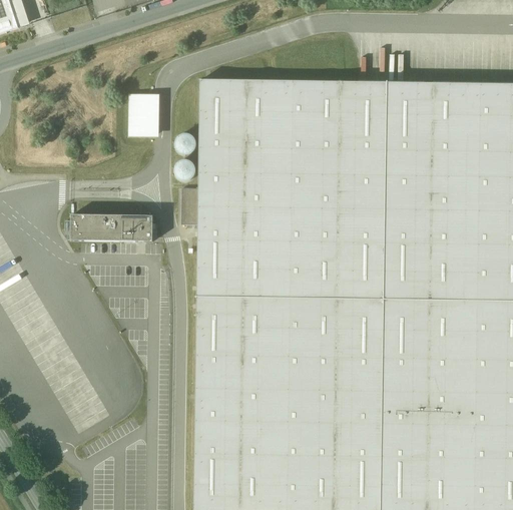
[(0,0),(0,35),(31,25),(22,0),(0,0)]
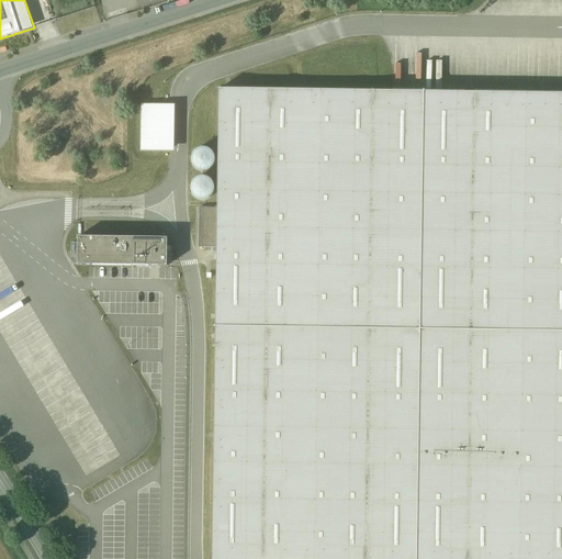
[(561,558),(561,90),(392,88),(392,89),(218,86),(217,204),(216,245),(215,323),(214,323),(214,324),(215,324),(211,558),(561,558)]
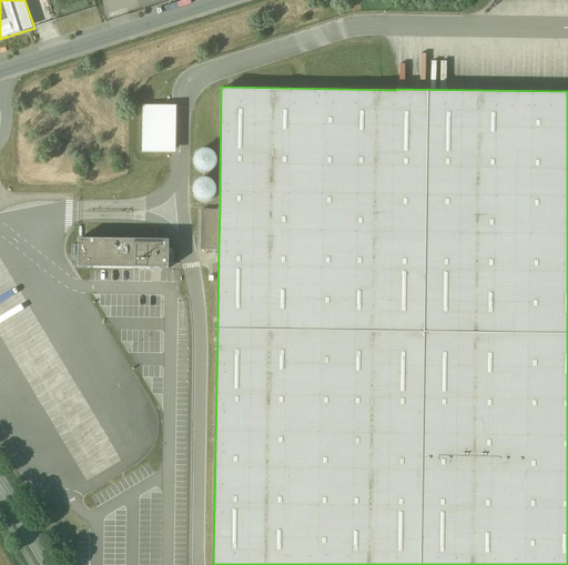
[(175,103),(143,103),(142,149),(175,150),(175,103)]
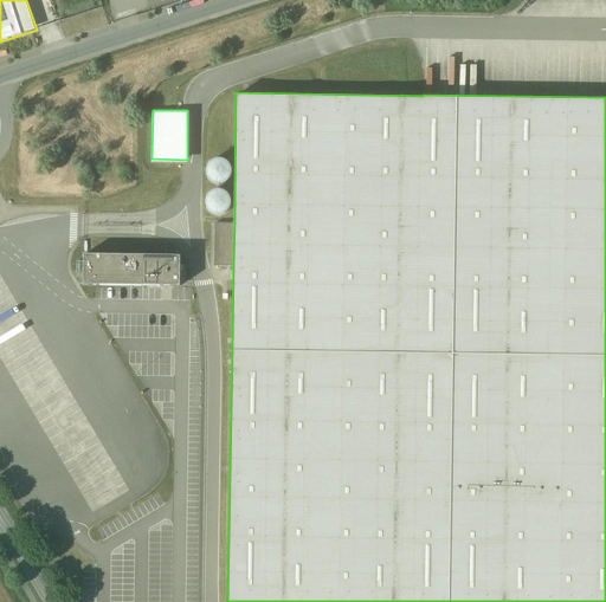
[(206,167),(206,172),(207,175),(211,179),(214,181),(219,181),(223,181),(226,179),(230,176),(231,173),(232,168),(231,164),(229,161),(226,159),(221,156),(218,156),(213,157),(210,160),(207,163),(206,167)]
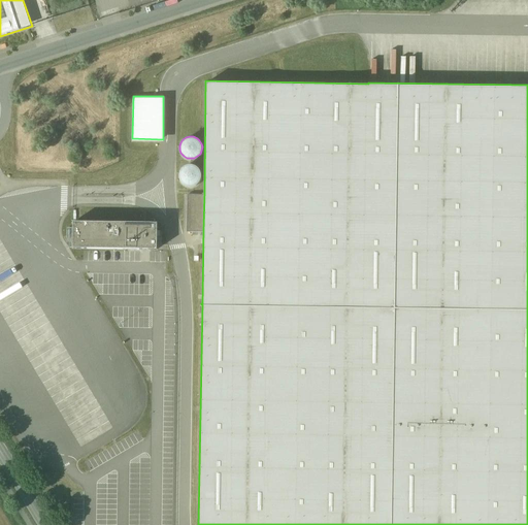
[(178,172),(179,176),(180,179),(183,183),(187,185),(190,186),(194,185),(197,184),(199,181),(201,177),(201,174),(200,170),(199,167),(196,165),(193,163),(190,163),(186,164),(183,166),(180,169),(178,172)]
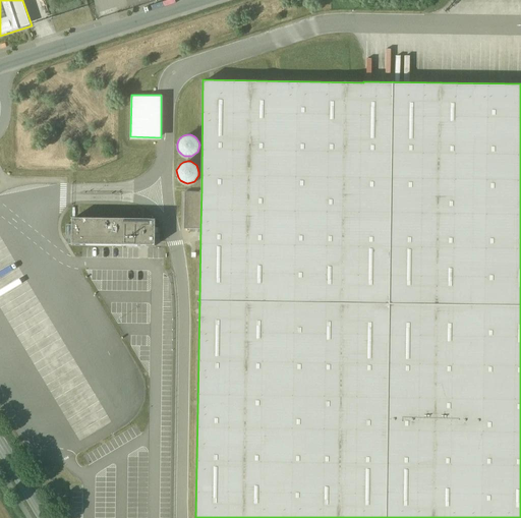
[(201,189),(185,189),(184,227),(200,227),(201,189)]
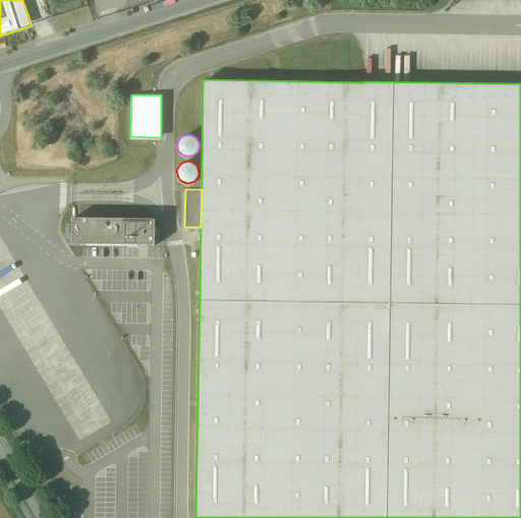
[(155,218),(72,217),(71,242),(155,244),(155,218)]
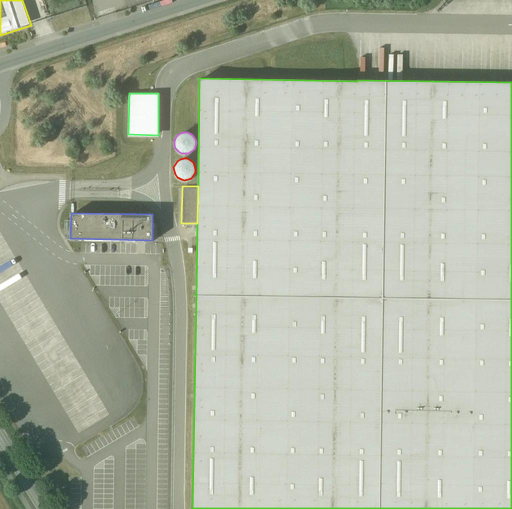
All buildings are outlined.
